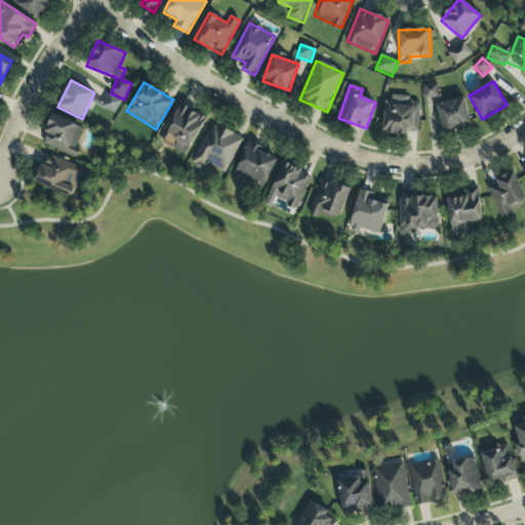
[(438,98),(438,85),(423,85),(423,98),(438,98)]
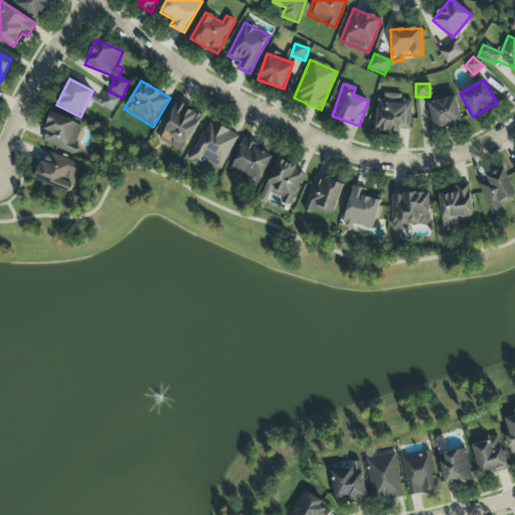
[(113,112),(119,99),(107,93),(101,106),(113,112)]
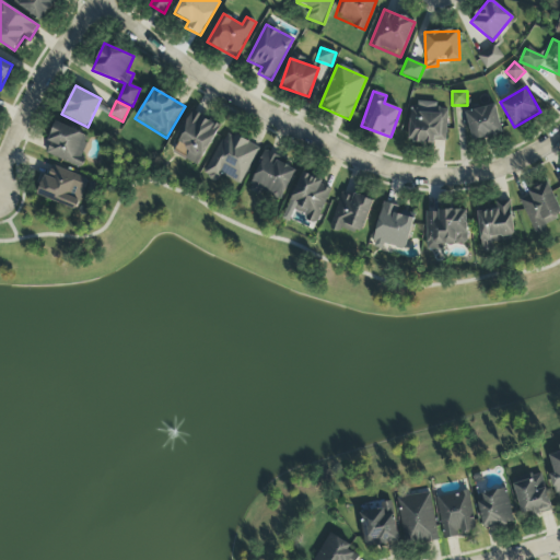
[(434,143),(434,141),(446,141),(447,109),(438,108),(438,103),(412,102),(410,142),(434,143)]
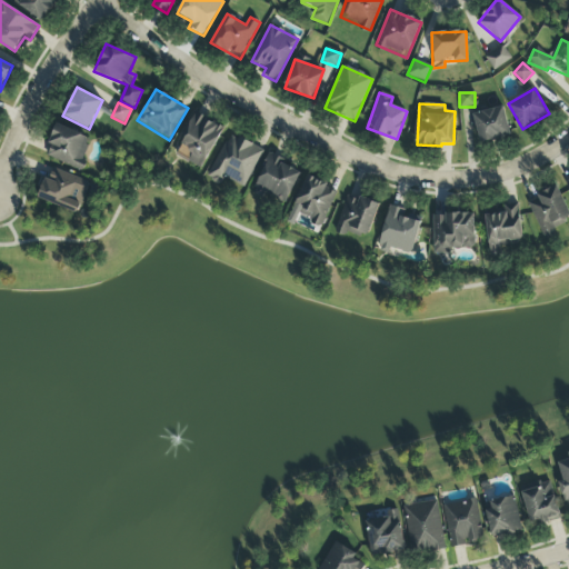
[(480,143),(510,138),(503,107),(473,113),(480,143)]
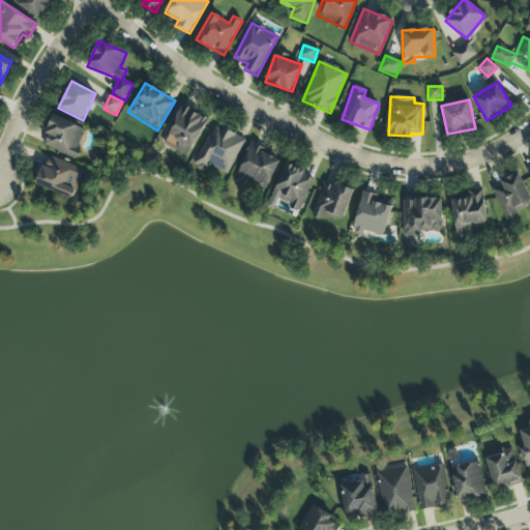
[(186,158),(209,120),(182,105),(170,126),(173,128),(164,145),(186,158)]
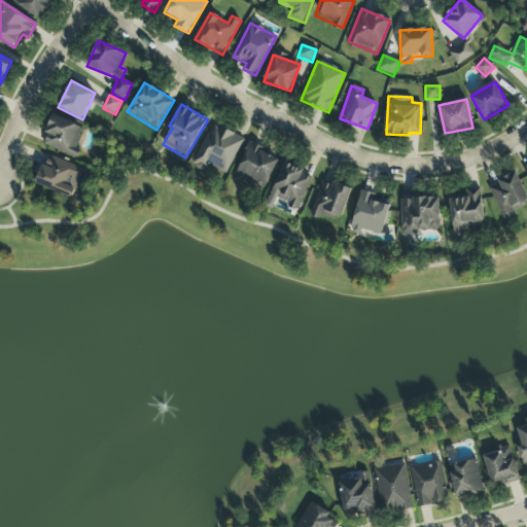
[(75,157),(84,127),(51,116),(42,147),(75,157)]
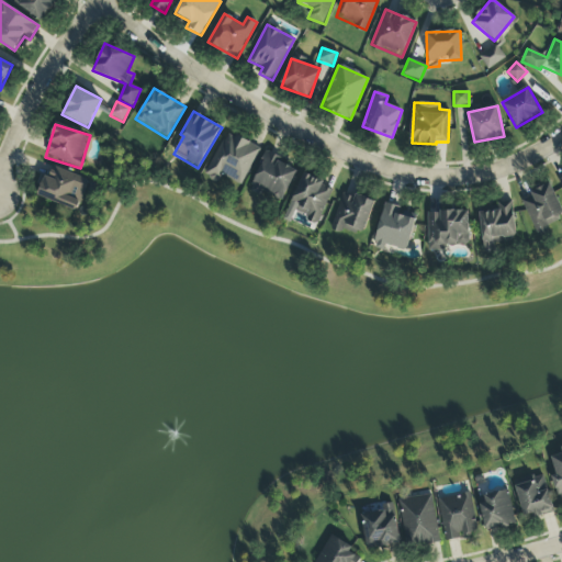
[(205,177),(218,183),(222,177),(243,187),(260,148),(225,132),(205,177)]
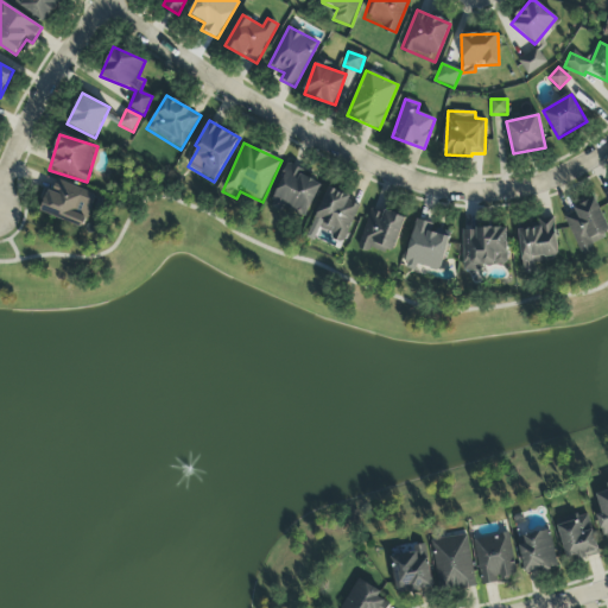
[(323,183),(287,168),(270,207),(304,223),(323,183)]
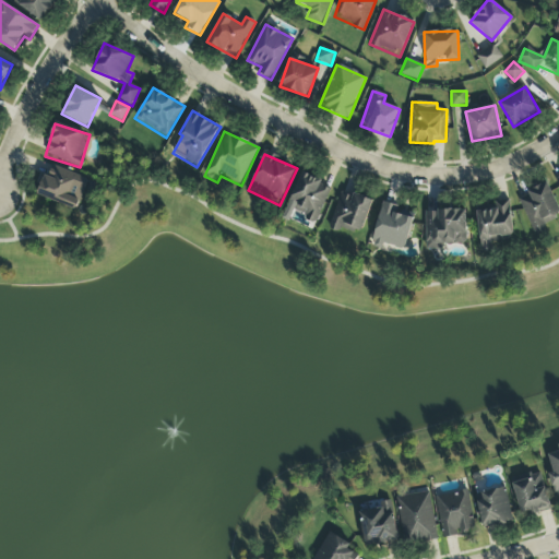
[(36,194),(75,211),(88,180),(49,164),(36,194)]
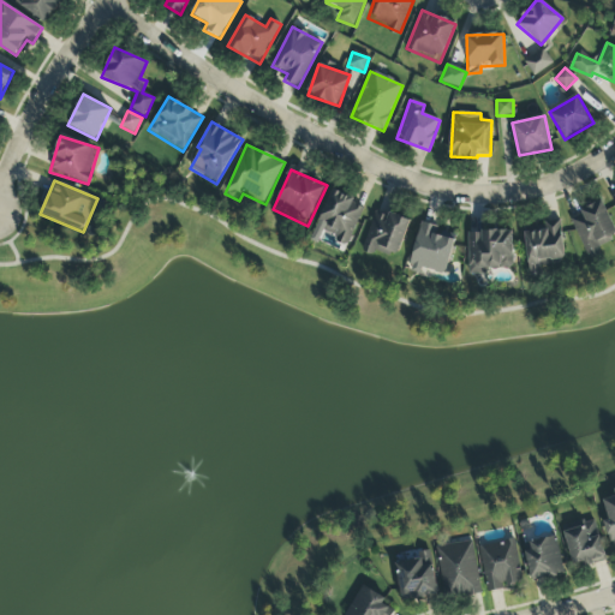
[(311,240),(318,244),(323,232),(338,237),(335,243),(347,248),(363,208),(352,204),(354,198),(330,190),(311,240)]
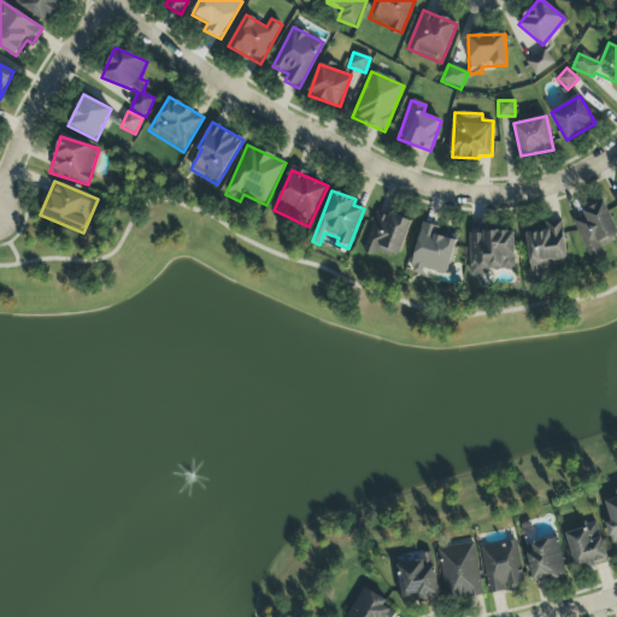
[(571,218),(589,259),(603,253),(600,247),(616,239),(616,230),(605,204),(571,218)]
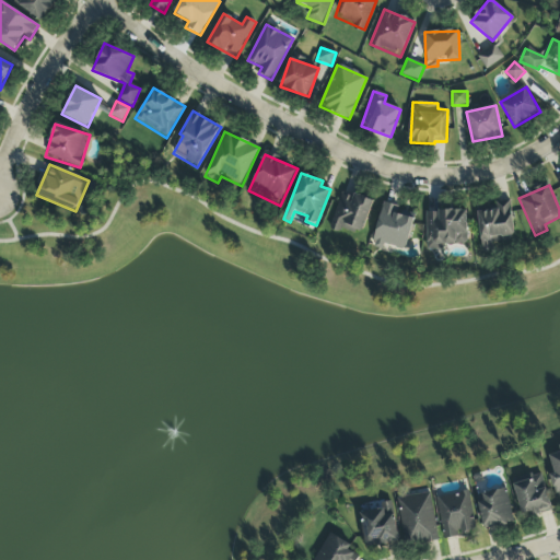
[(330,225),(361,236),(373,202),(342,191),(330,225)]
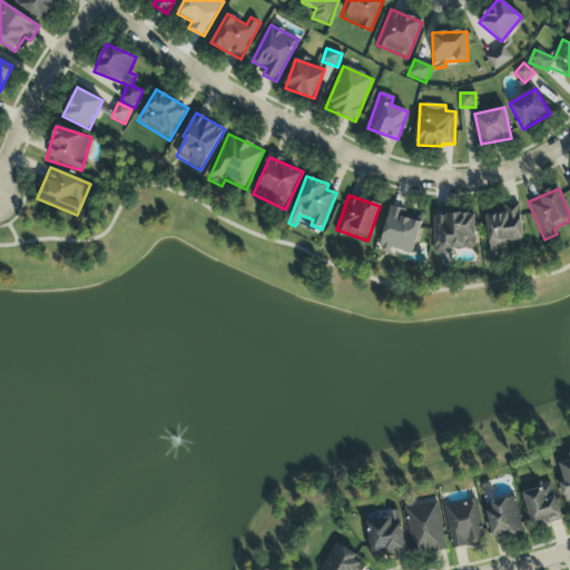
[(485,216),(490,256),(502,255),(501,247),(524,244),(519,205),(505,207),(505,214),(485,216)]
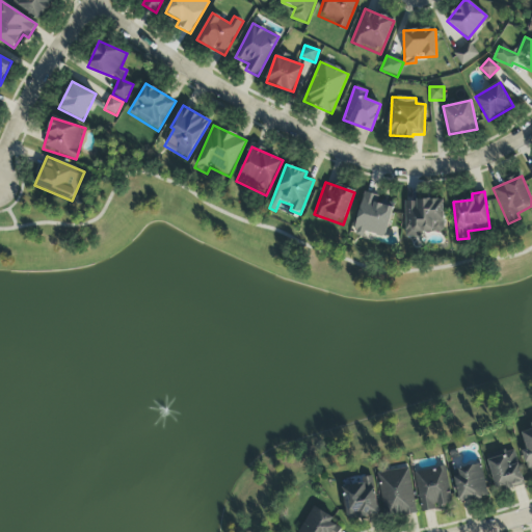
[(376,195),(364,192),(353,232),(386,240),(394,207),(375,203),(376,195)]
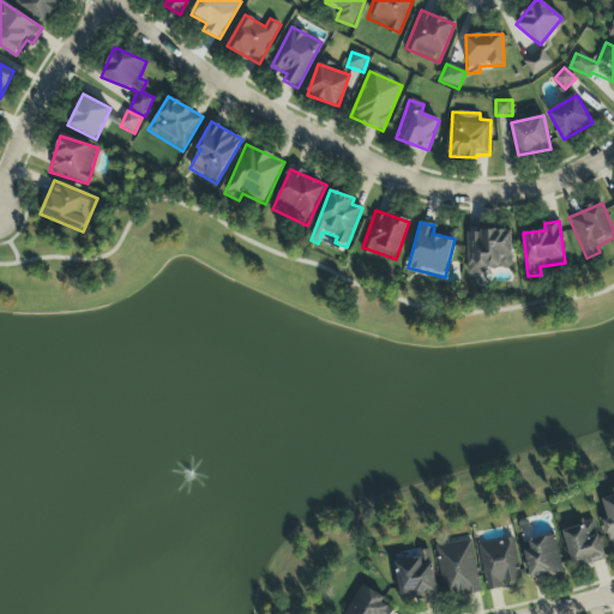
[(467,232),(468,275),(487,274),(487,268),(512,268),(511,230),(467,232)]
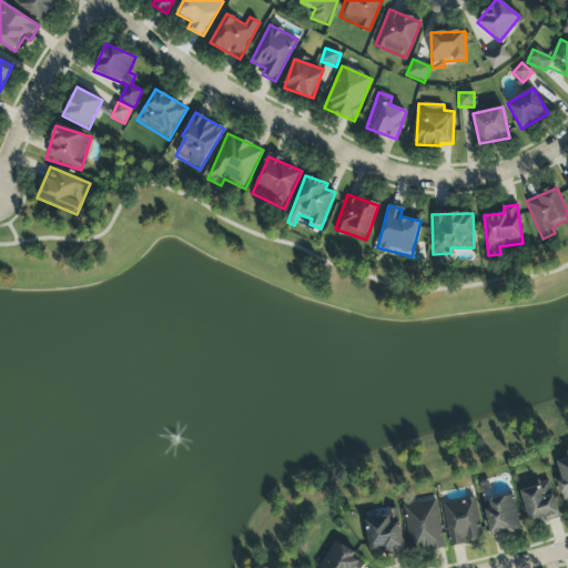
[(563,501),(567,499),(567,452),(567,453),(567,456),(567,458),(557,462),(563,482),(558,483),(563,501)]
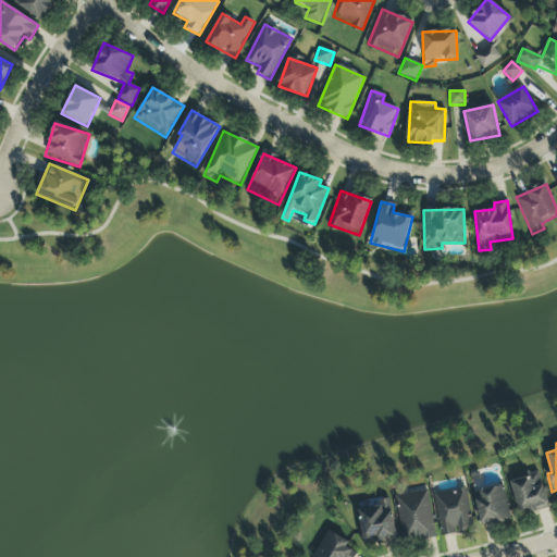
[(509,479),(520,517),(549,508),(539,471),(509,479)]
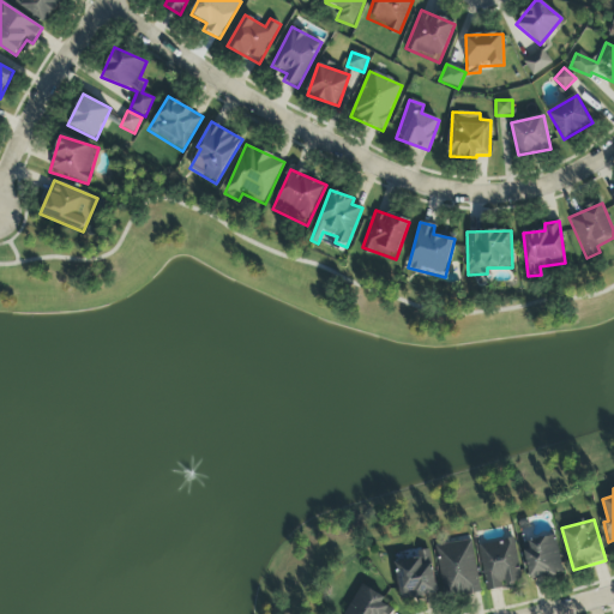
[(563,572),(554,535),(522,543),(530,579),(563,572)]
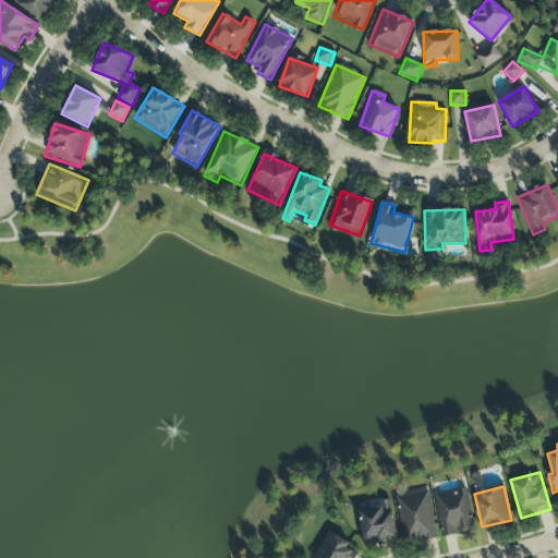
[(443,537),(475,531),(466,488),(434,495),(443,537)]
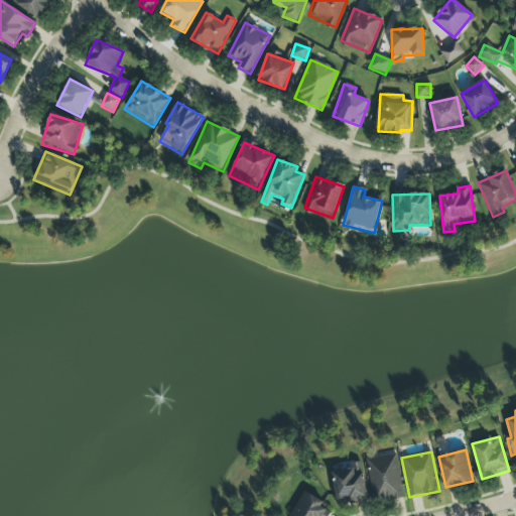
[(404,497),(396,455),(366,460),(374,503),(404,497)]
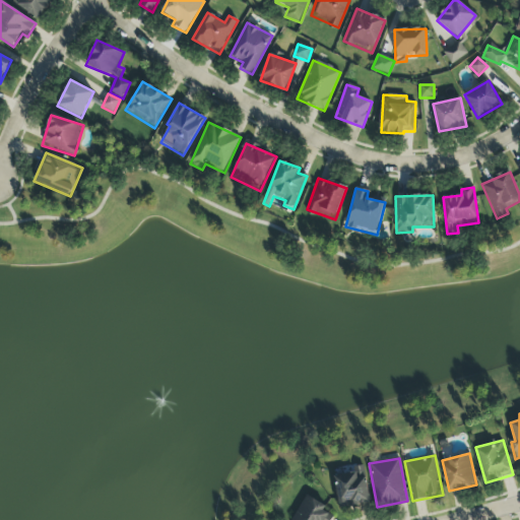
[(334,474),(339,509),(370,504),(365,470),(334,474)]
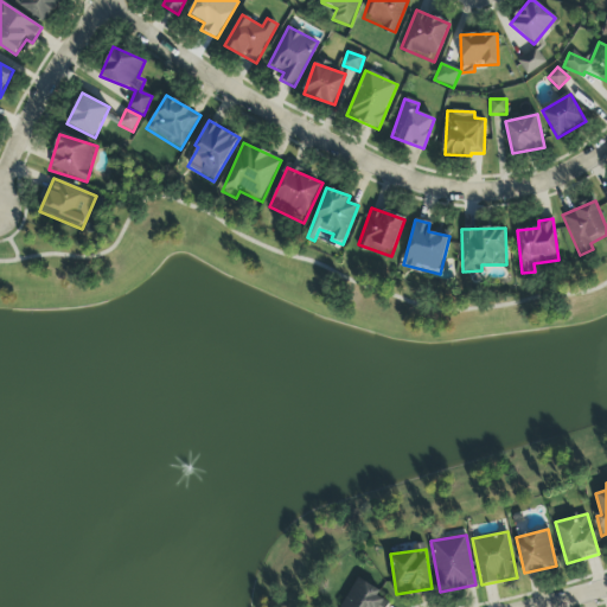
[(342,606),(385,606),(388,602),(378,598),(381,590),(356,579),(342,606)]
